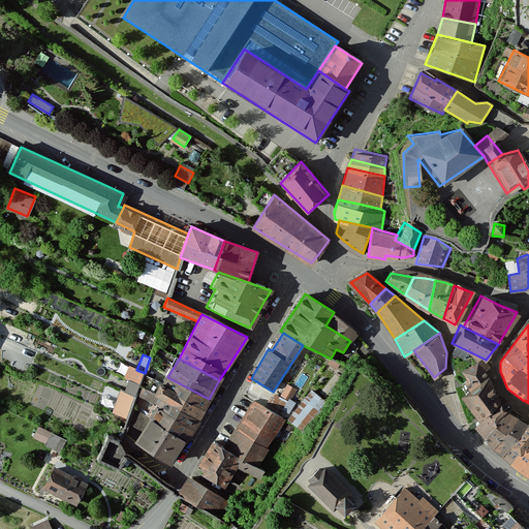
[(124,378),(129,380),(141,384),(145,373),(136,370),(129,367),(124,378)]
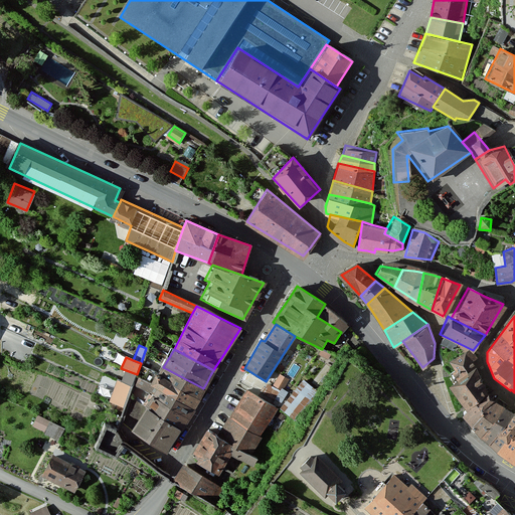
[(472,364),(446,384),(464,408),(486,392),(490,389),(472,364)]
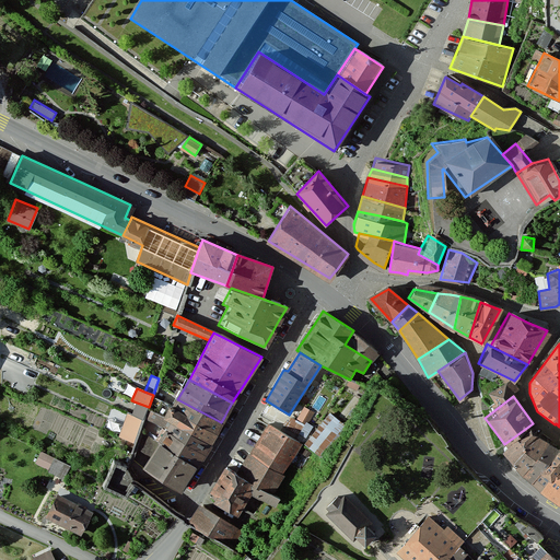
[(219,427),(221,422),(177,399),(173,407),(154,397),(149,410),(151,411),(148,419),(167,431),(172,423),(208,444),(213,435),(219,427)]
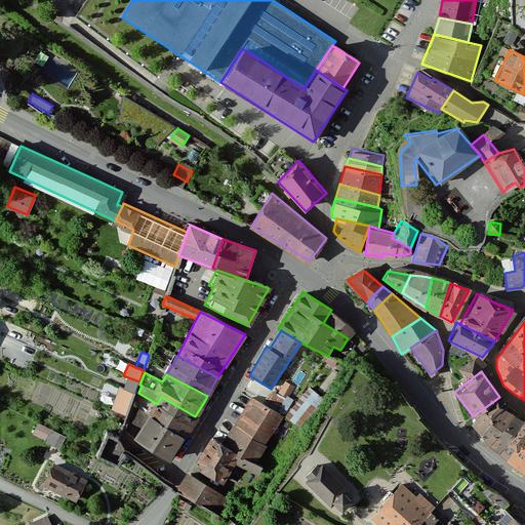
[(128,377),(123,390),(134,394),(139,381),(128,377)]
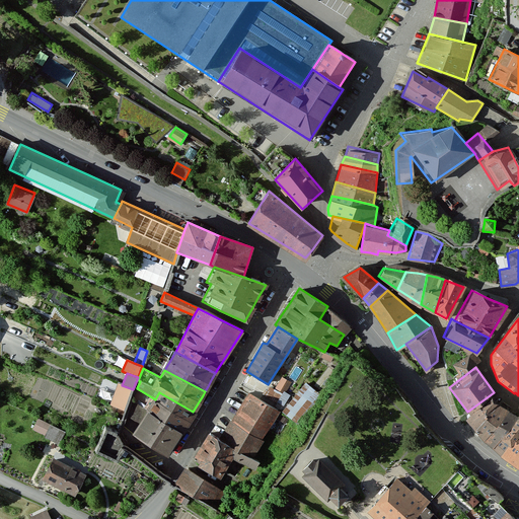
[(290,389),(292,377),(282,375),(279,387),(290,389)]
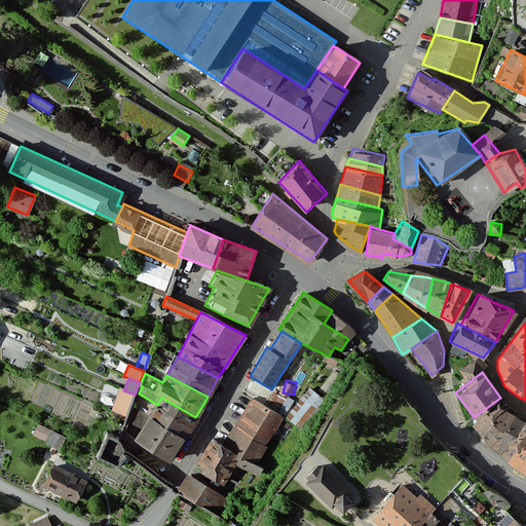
[(297,420),(320,393),(310,385),(287,413),(297,420)]
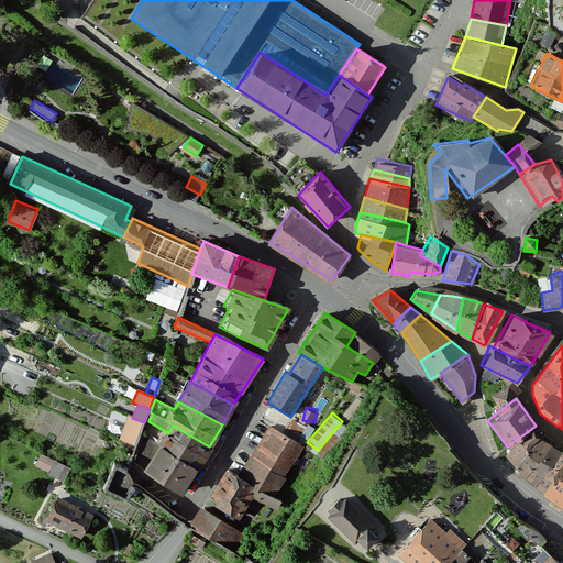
[(132,418),(129,416),(119,439),(135,445),(144,422),(132,418)]
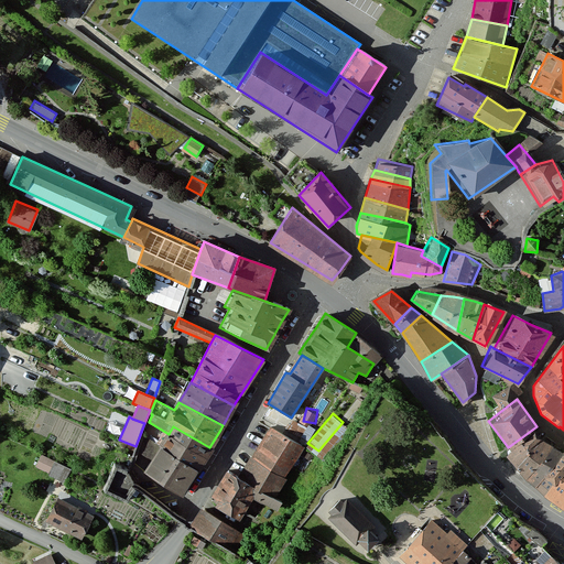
[(169,434),(160,447),(196,469),(199,464),(205,454),(209,447),(173,426),(169,434)]
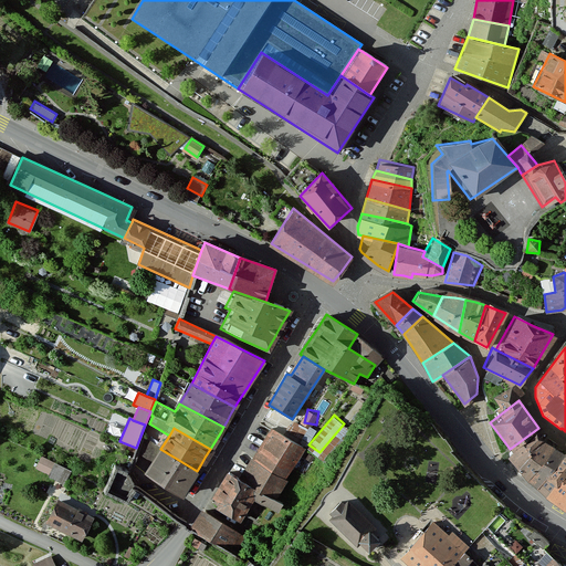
[(305,450),(271,429),(264,439),(254,456),(252,460),(287,481),(305,450)]
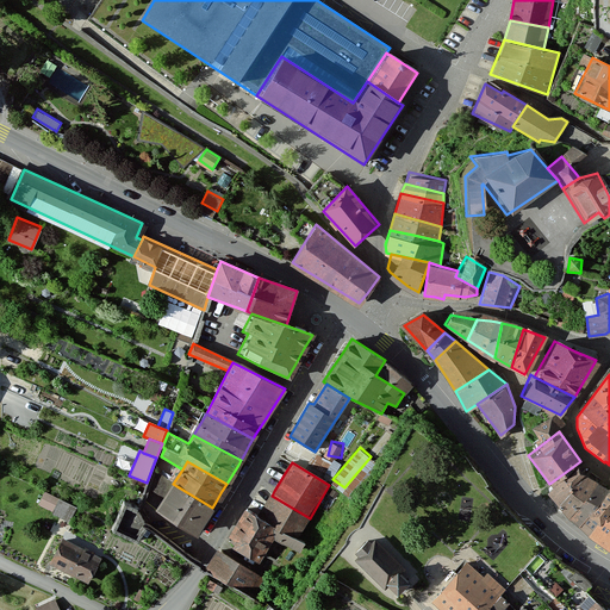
[(576,465),(549,484),(543,491),(555,503),(584,473),(576,465)]
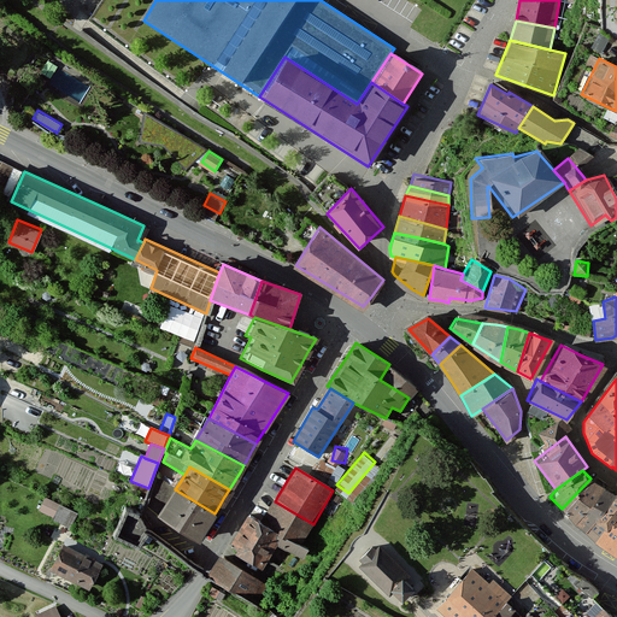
[(166,505),(159,517),(197,541),(201,534),(215,513),(175,489),(157,476),(151,495),(166,505)]
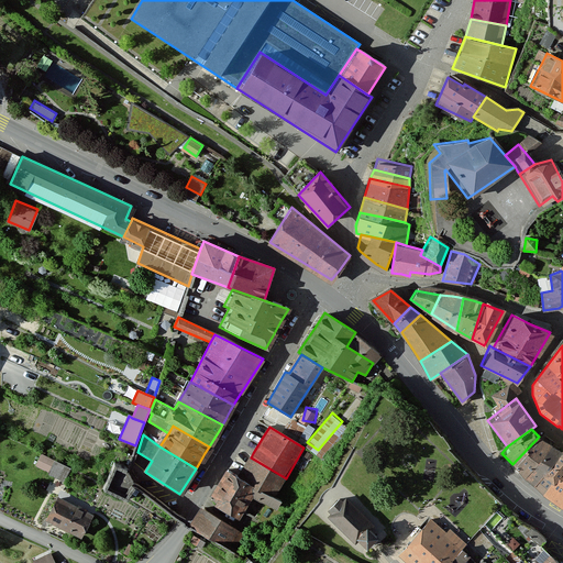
[(547,443),(539,437),(512,464),(521,476),(547,443)]
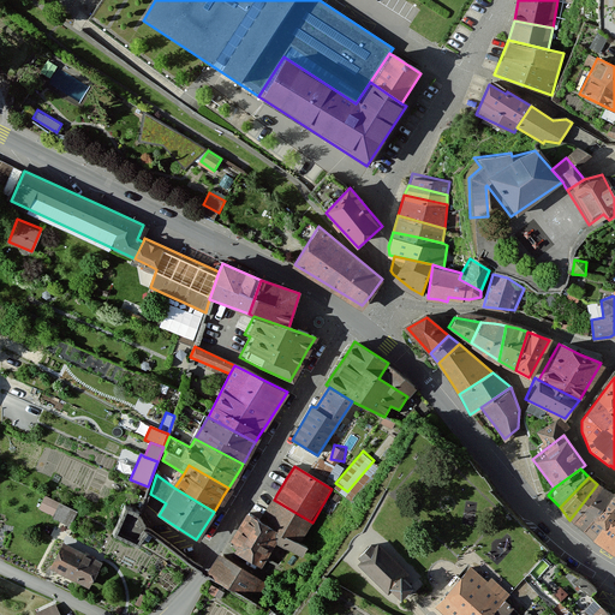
[(609,491),(597,484),(569,520),(581,529),(609,491)]
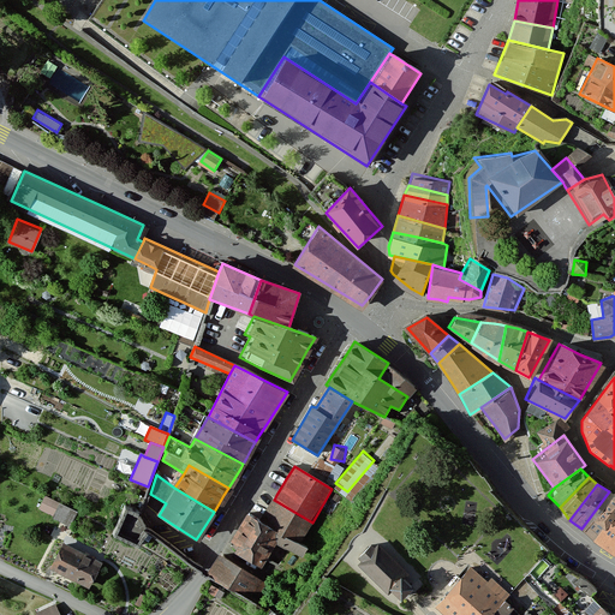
[(614,488),(613,487),(609,491),(581,529),(590,535),(599,524),(602,525),(605,520),(608,523),(613,515),(614,512),(614,488)]
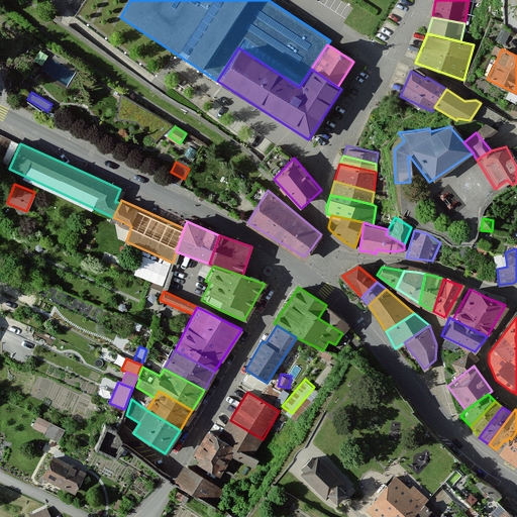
[(64,430),(38,418),(33,428),(46,434),(45,436),(58,442),(59,440),(64,430)]
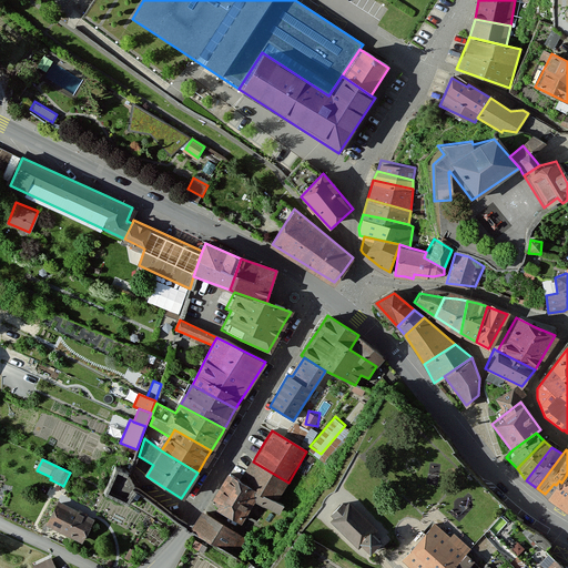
[(253,462),(242,480),(277,501),(288,483),(253,462)]
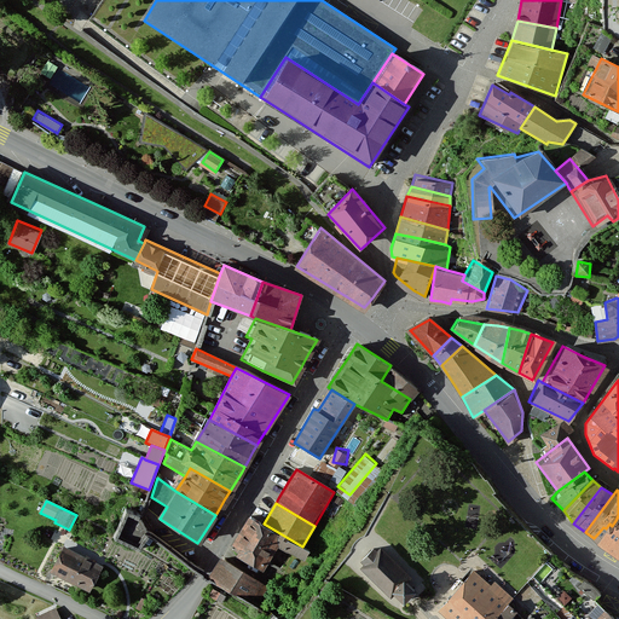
[(264,524),(250,516),(233,545),(241,550),(237,556),(264,571),(278,545),(305,561),(311,551),(302,547),(264,524)]
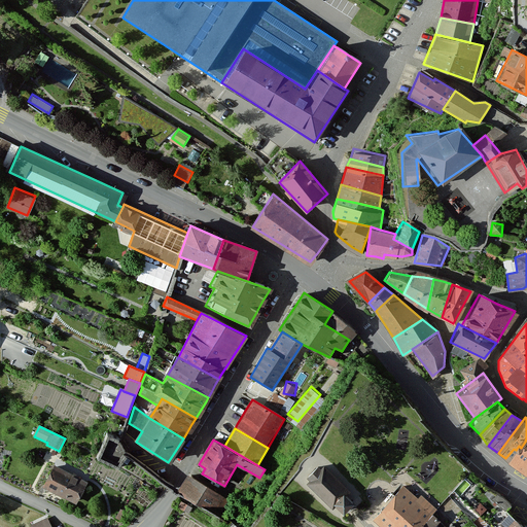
[(514,449),(505,458),(526,472),(526,443),(525,442),(521,448),(519,446),(516,450),(514,449)]
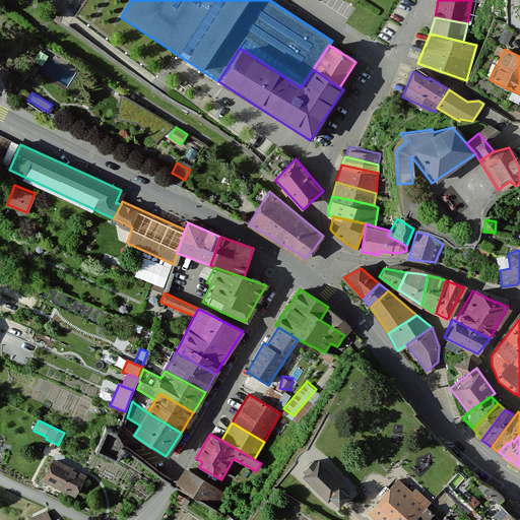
[(331,496),(337,502),(347,491),(341,484),(344,480),(319,456),(316,459),(303,472),(328,499),(331,496)]
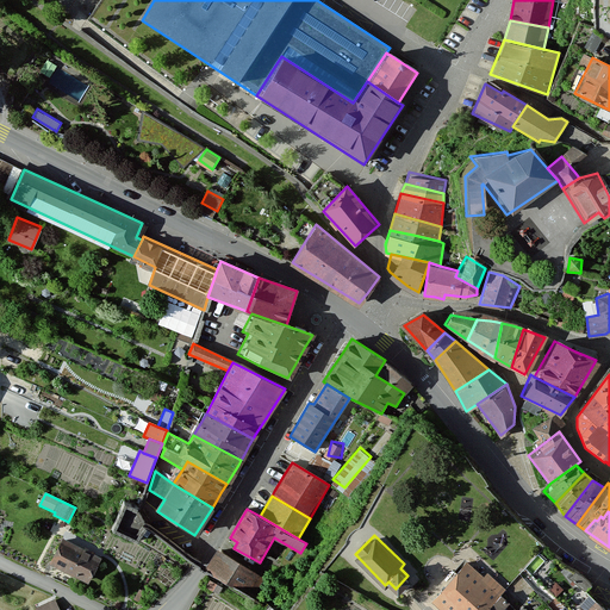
[(100,559),(63,541),(53,564),(89,583),(100,559)]
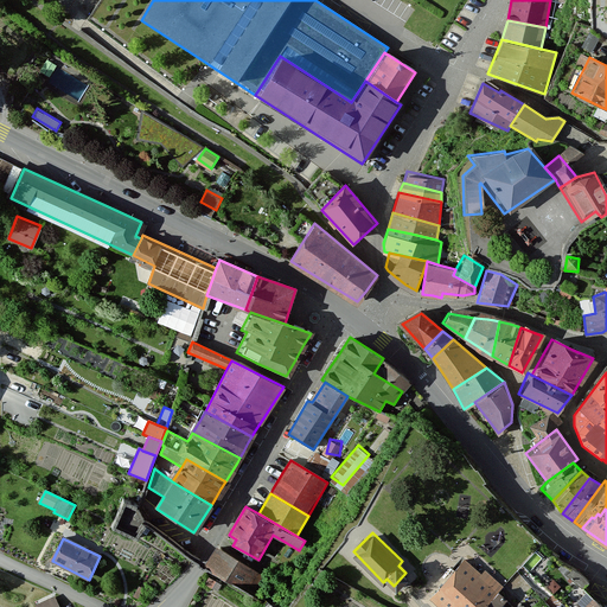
[(260,574),(217,549),(210,562),(206,567),(210,569),(249,592),(260,574)]
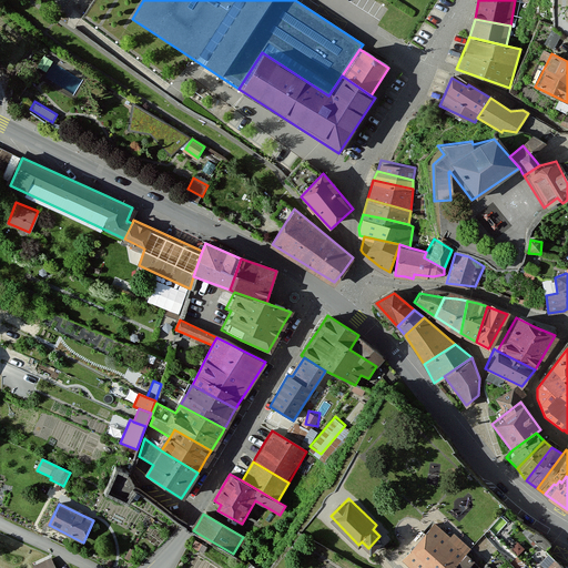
[(406,557),(417,567),(446,567),(465,551),(467,549),(458,540),(452,534),(446,539),(432,525),(406,557)]
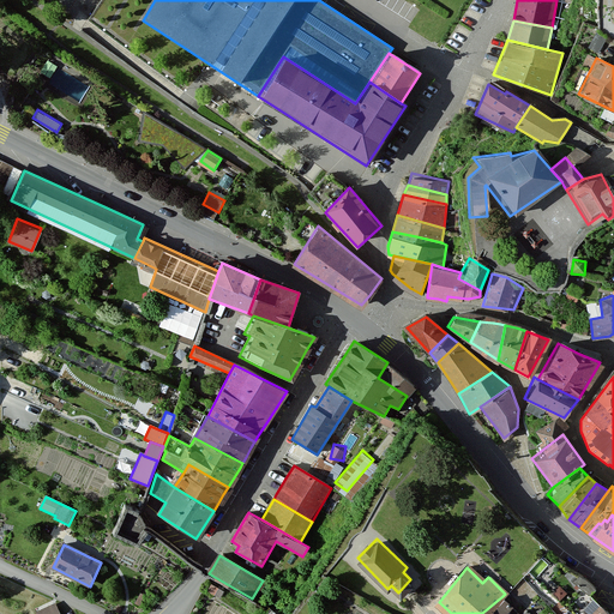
[(566,591),(560,585),(554,593),(560,599),(566,591)]
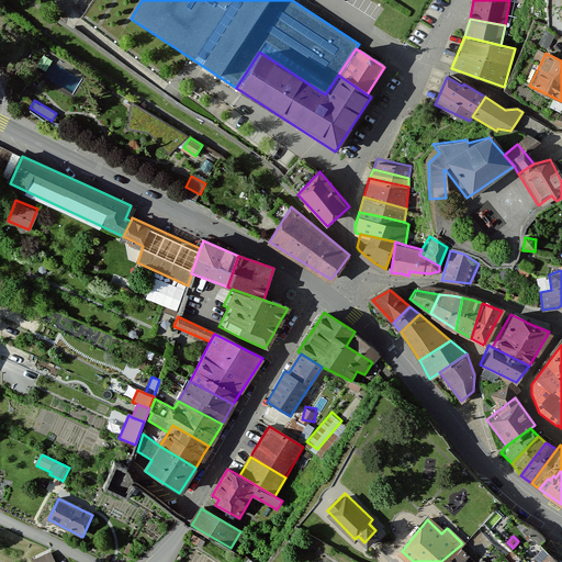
[(128,543),(124,552),(132,555),(136,547),(128,543)]
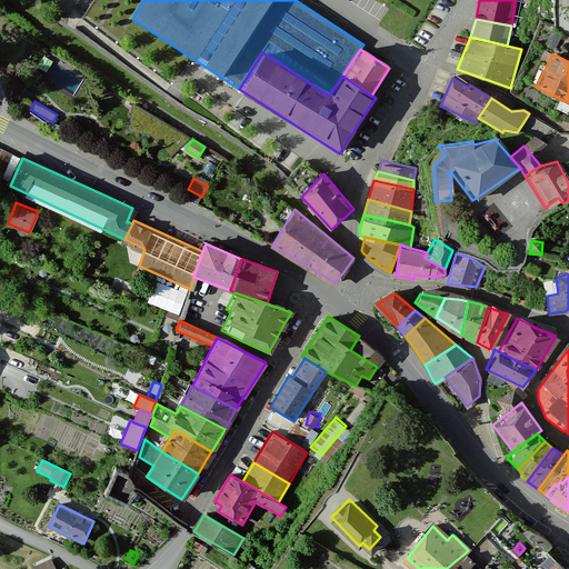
[(466,552),(447,568),(465,568),(475,559),(466,552)]
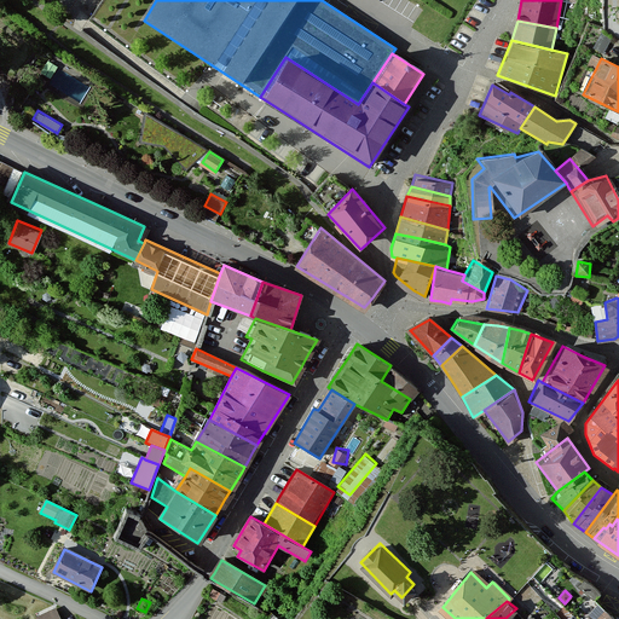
[(617,618),(606,607),(595,618),(596,618),(617,618)]
